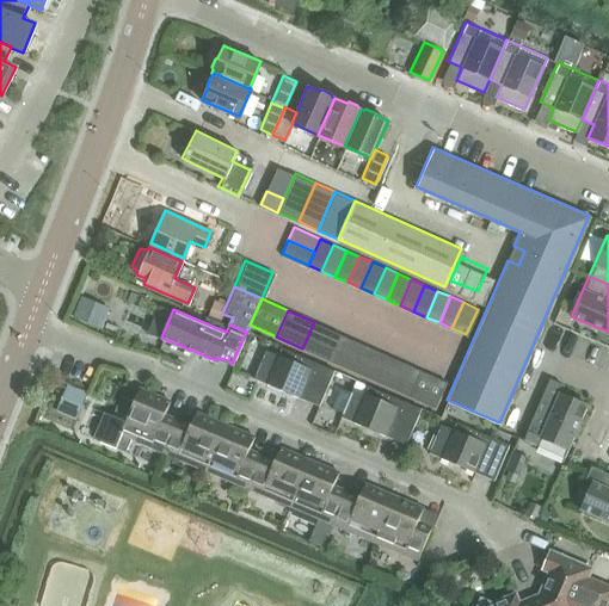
[(302,348),(328,359),(339,333),(314,322),(302,348)]
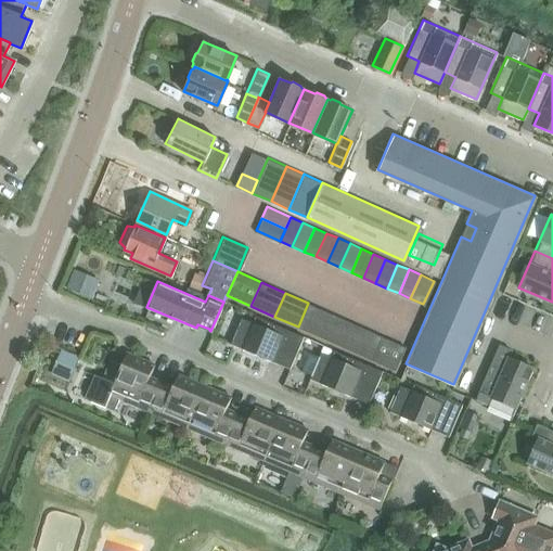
[(298,327),(310,332),(320,308),(308,303),(298,327)]
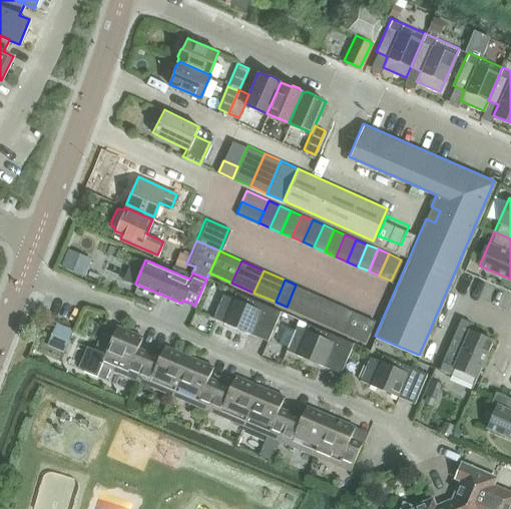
[(287,307),(298,312),(307,290),(296,285),(287,307)]
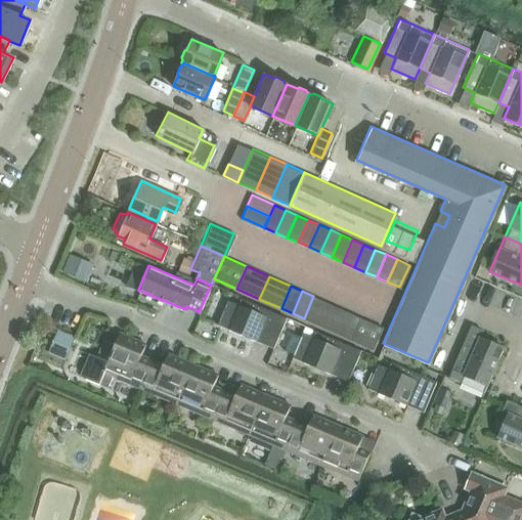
[(304,318),(315,323),(324,301),(313,296),(304,318)]
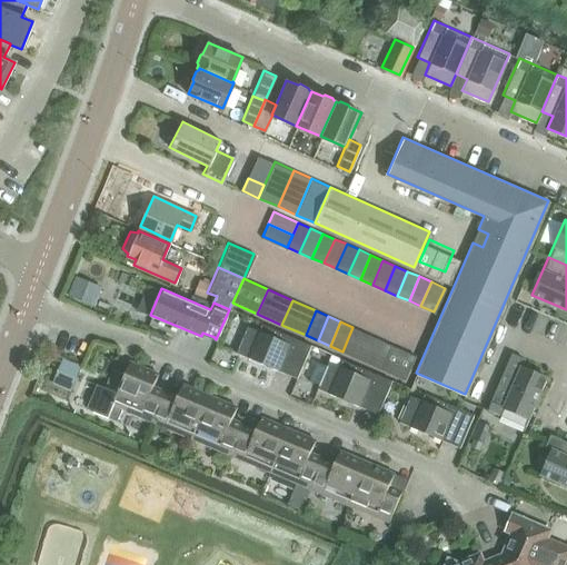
[(236,352),(296,377),(310,344),(260,323),(260,324),(258,329),(247,325),(236,352)]
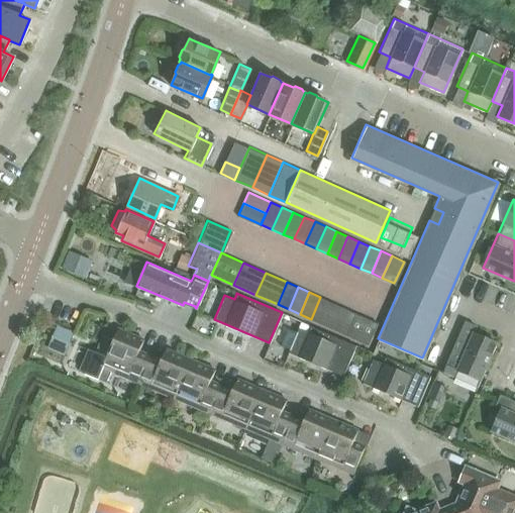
[(311,319),(322,324),(331,302),(320,297),(311,319)]
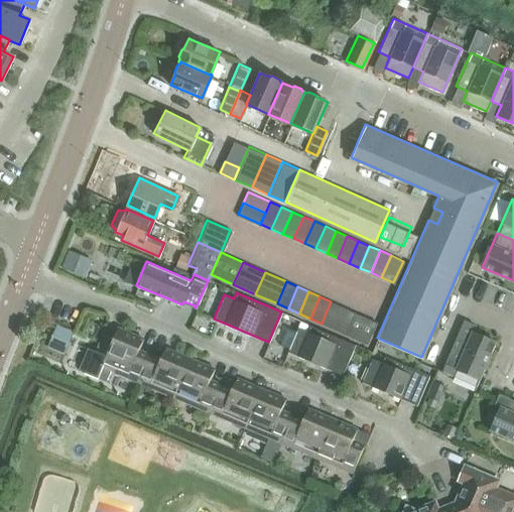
[(322,324),(333,329),(342,306),(331,301),(322,324)]
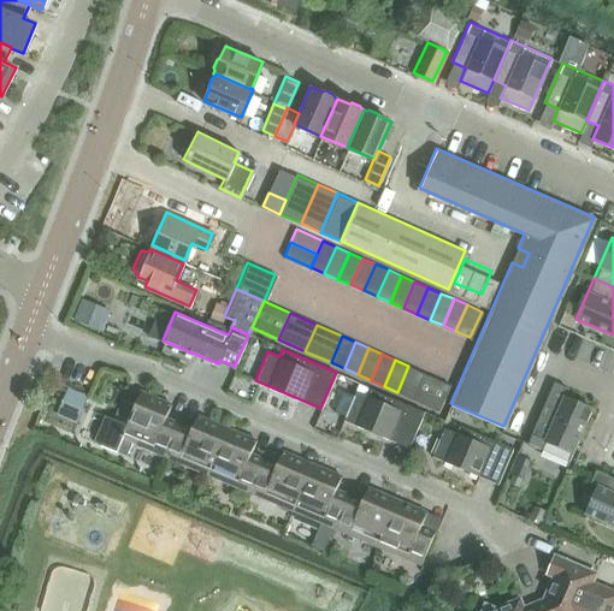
[(397,392),(411,397),(421,372),(408,366),(397,392)]
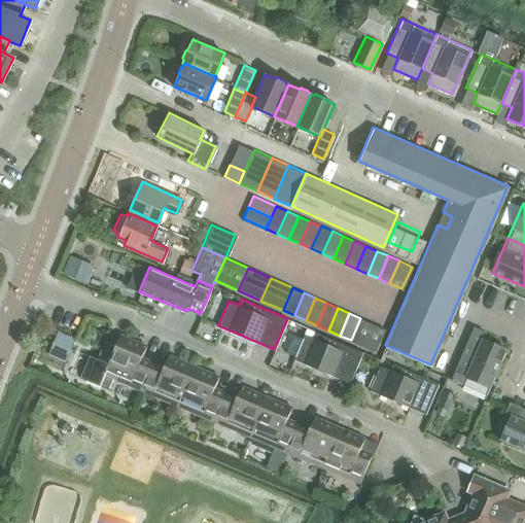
[(351,340),(362,345),(373,323),(360,318),(351,340)]
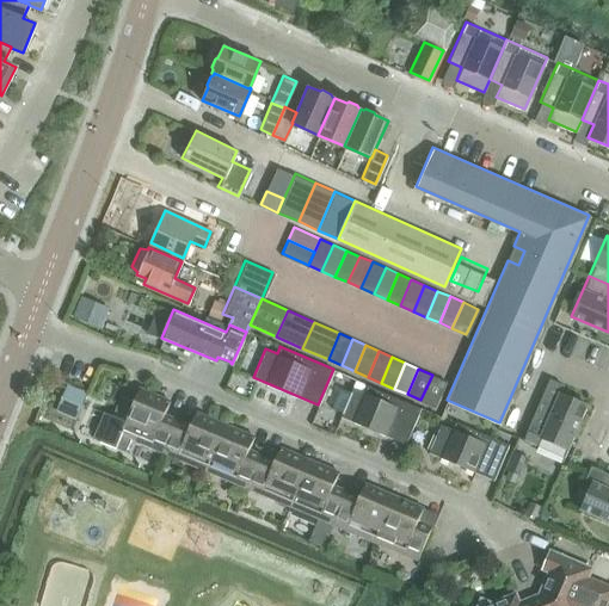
[(446,381),(432,375),(420,400),(434,406),(446,381)]
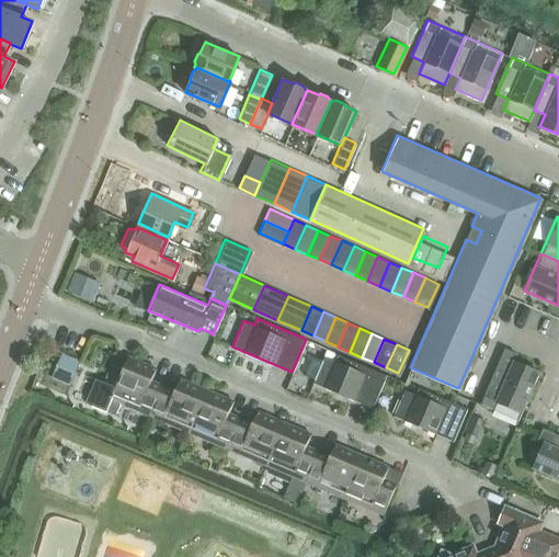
[(312,382),(372,407),(386,374),(337,353),(335,354),(337,355),(334,360),(323,355),(312,382)]
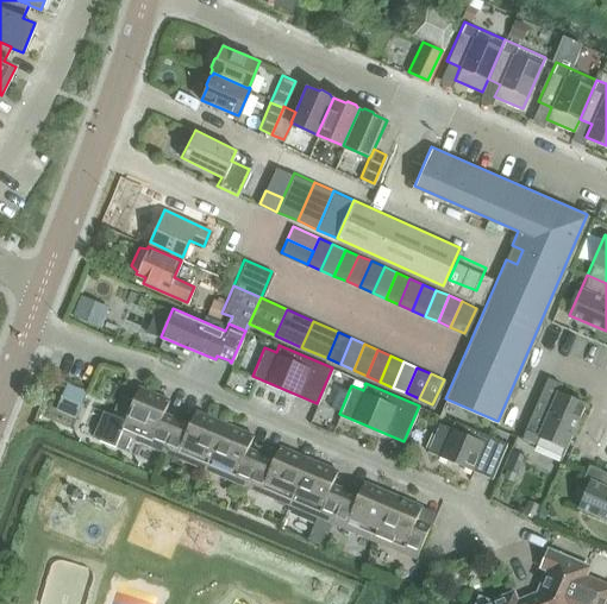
[(73,384),(68,397),(87,406),(93,392),(73,384)]
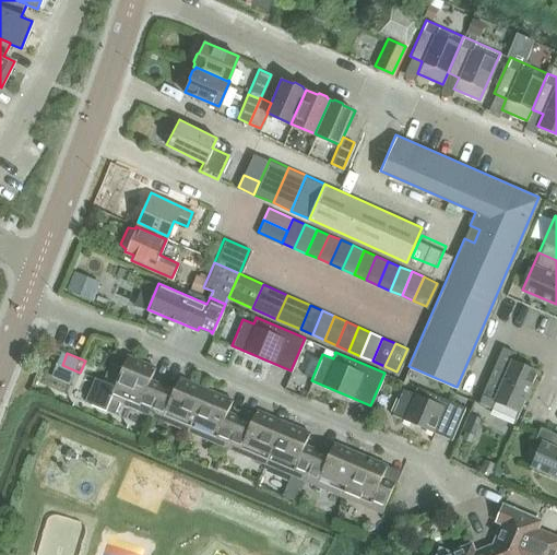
[(97,391),(149,413),(162,382),(150,377),(154,365),(127,354),(122,366),(109,361),(97,391)]
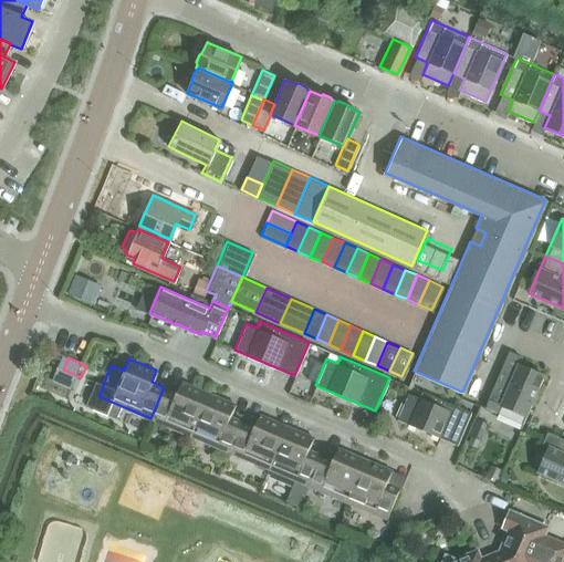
[(484,406),(522,423),(543,374),(518,363),(512,375),(500,370),(484,406)]
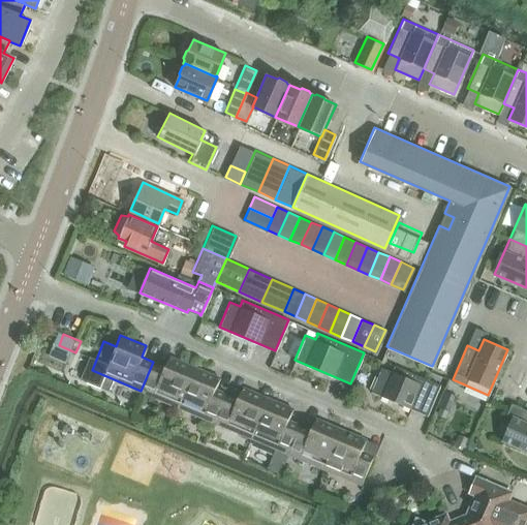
[(141,391),(177,406),(194,366),(168,356),(164,367),(153,362),(141,391)]
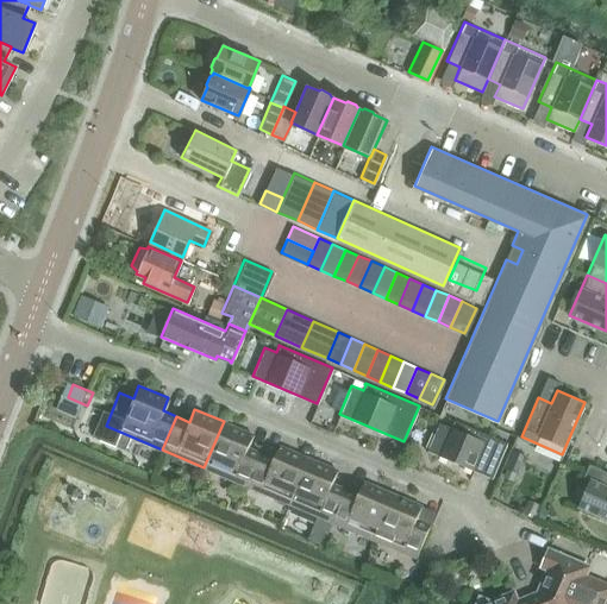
[(426,450),(490,477),(506,441),(452,419),(452,421),(450,427),(438,421),(426,450)]
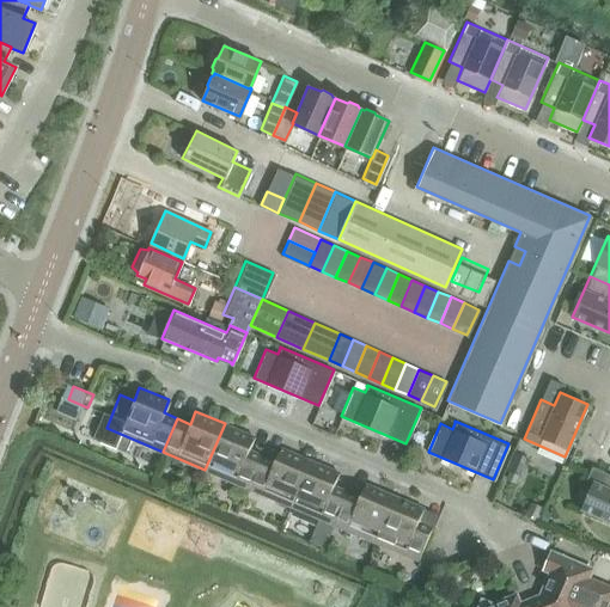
[(205,470),(248,488),(262,454),(249,448),(254,435),(225,423),(205,470)]
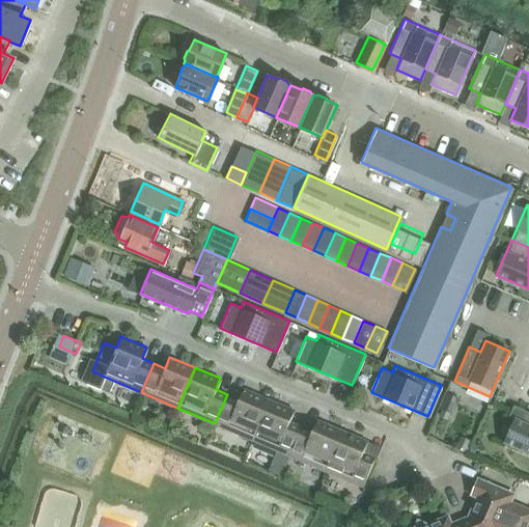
[(215,423),(251,438),(268,398),(243,387),(238,398),(227,394),(215,423)]
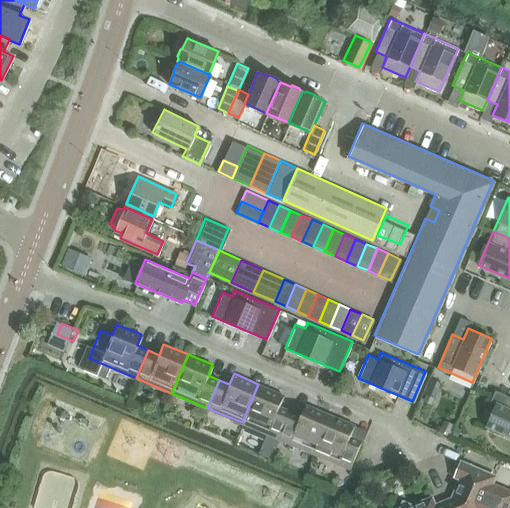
[(277,437),(289,410),(278,405),(283,394),(258,384),(242,422),(277,437)]
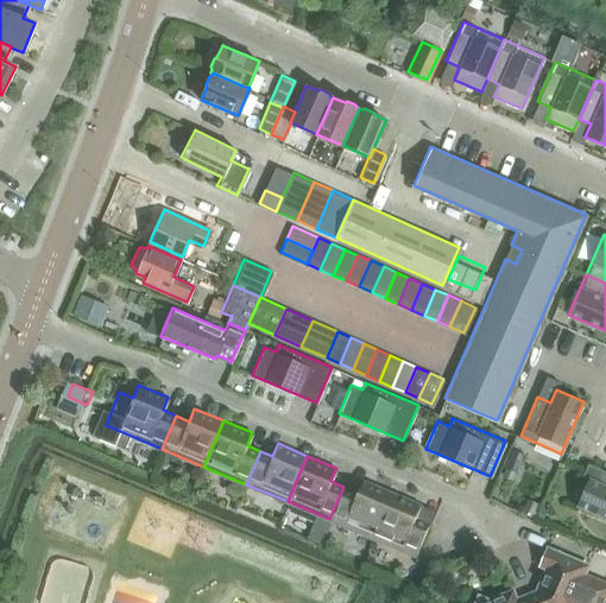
[(605,471),(601,483),(589,477),(578,506),(605,518),(605,471)]
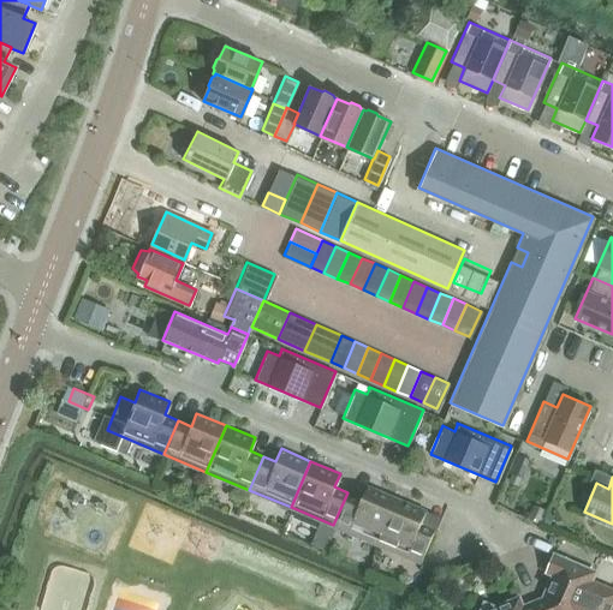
[(347,492),(333,525),(375,543),(396,497),(367,484),(361,497),(347,492)]
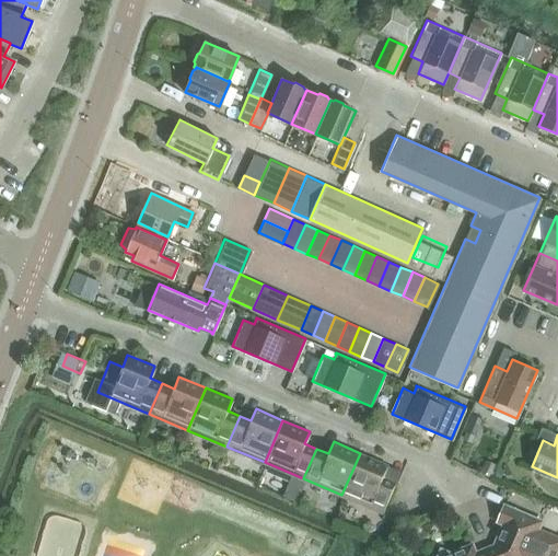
[(343,495),(381,511),(394,482),(382,476),(387,464),(360,453),(343,495)]
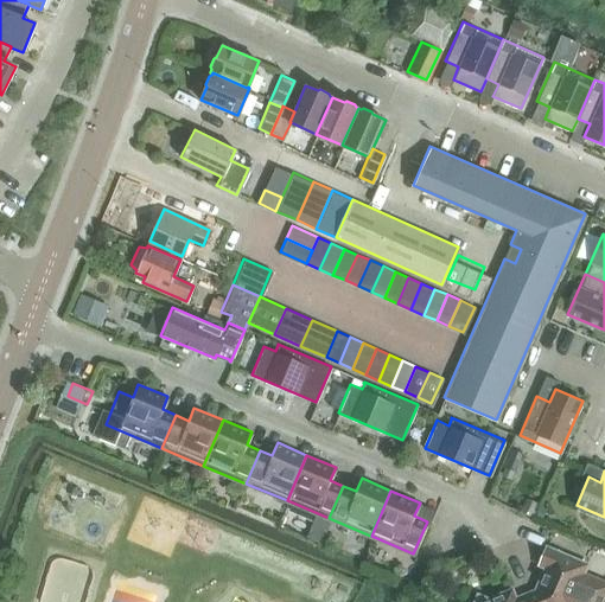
[(510,588),(476,601),(600,601),(604,593),(604,581),(592,576),(581,571),(585,563),(545,545),(539,563),(545,565),(535,589),(526,593),(524,595),(515,600),(510,588)]
